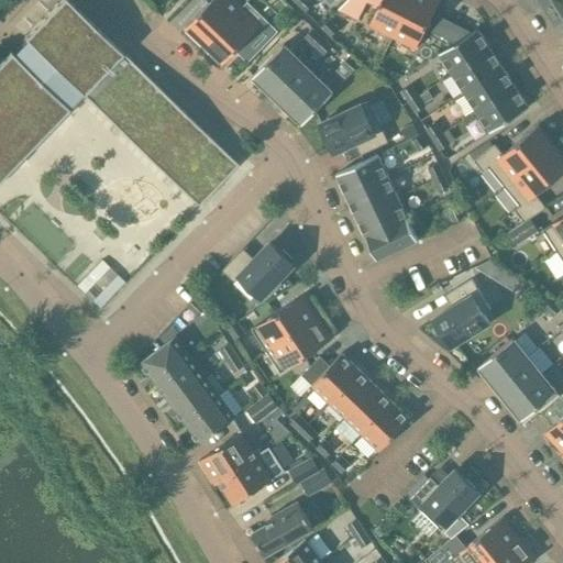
[(68,0),(59,0),(24,36),(0,62),(0,178),(69,108),(68,107),(83,92),(199,206),(239,164),(68,0)]
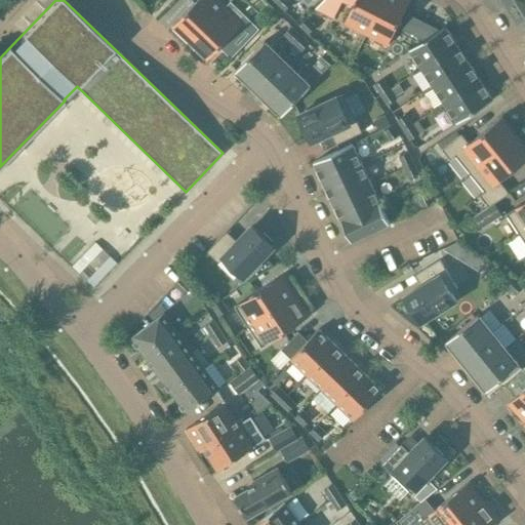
[(194,39),(227,5),(219,0),(198,0),(173,26),(191,42),(194,39)]
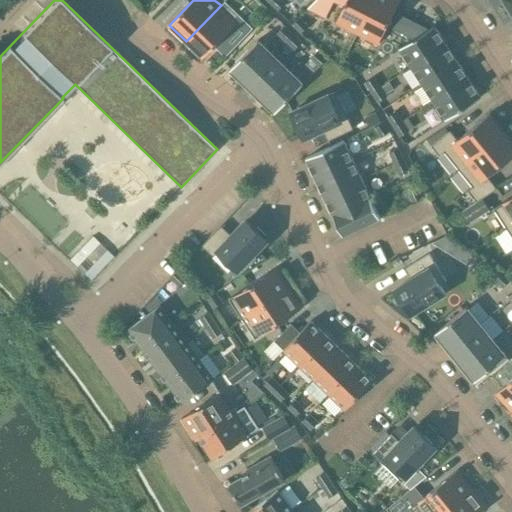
[(282,0),(272,0),(270,2),(278,11),(285,3),(282,0)]
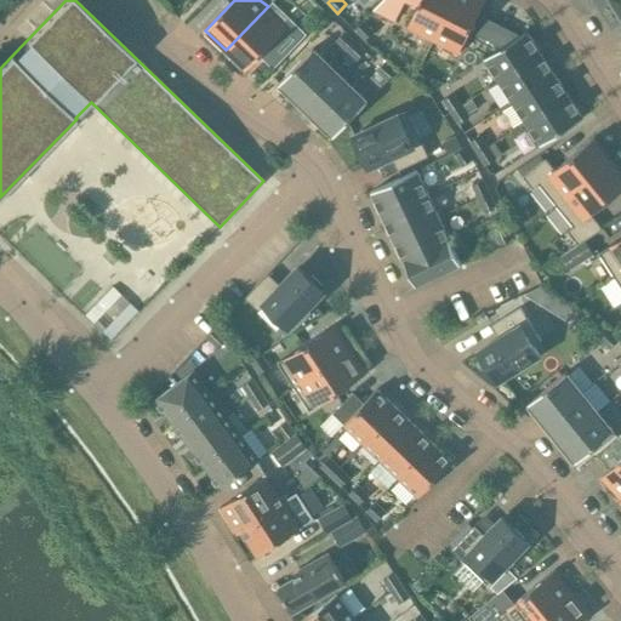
[(405,0),(383,0),(374,10),(396,21),(405,0)]
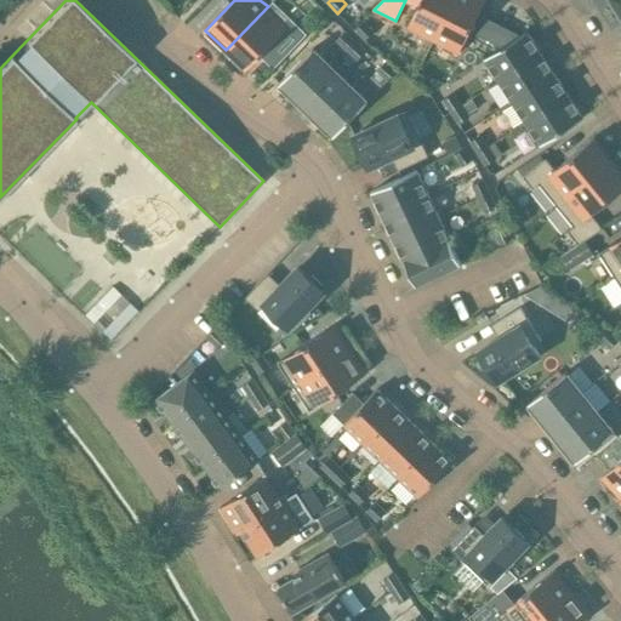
[(421,0),(408,27),(433,40),(454,0),(421,0)]
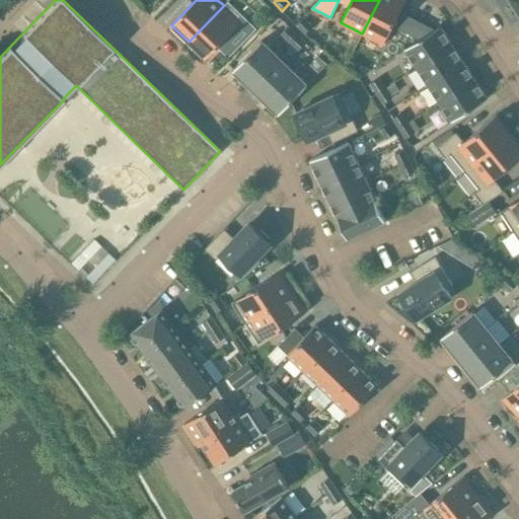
[(435,29),(400,12),(405,0),(379,0),(362,33),(383,45),(393,25),(420,39),(435,29)]
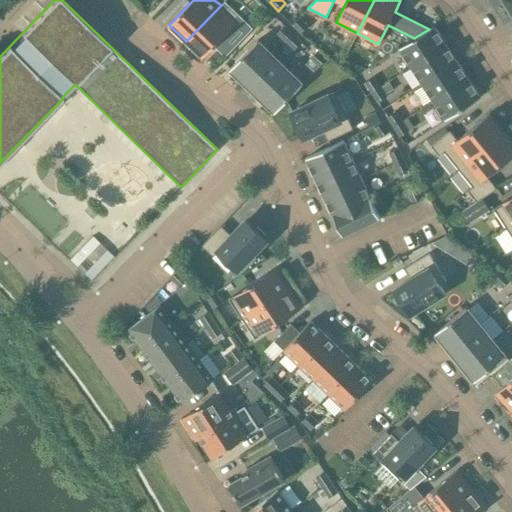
[(511,0),(505,0),(502,2),(511,17),(511,16),(511,0)]
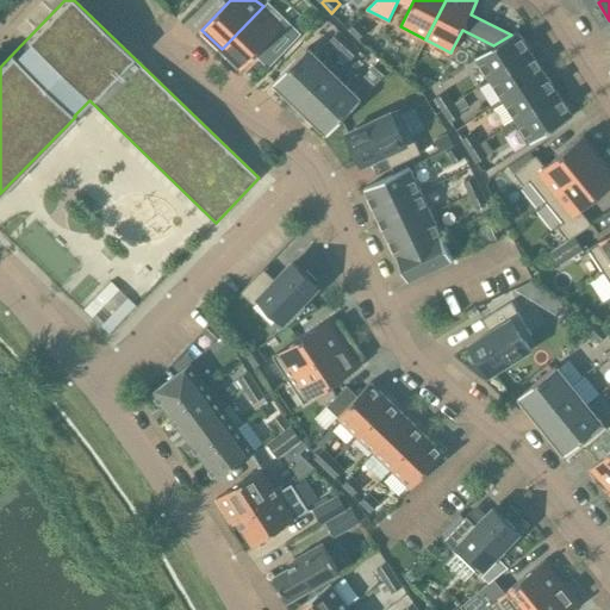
[(225,45),(222,49),(241,67),(242,68),(256,54),(269,67),(302,33),(288,22),(284,26),(263,6),(225,45)]
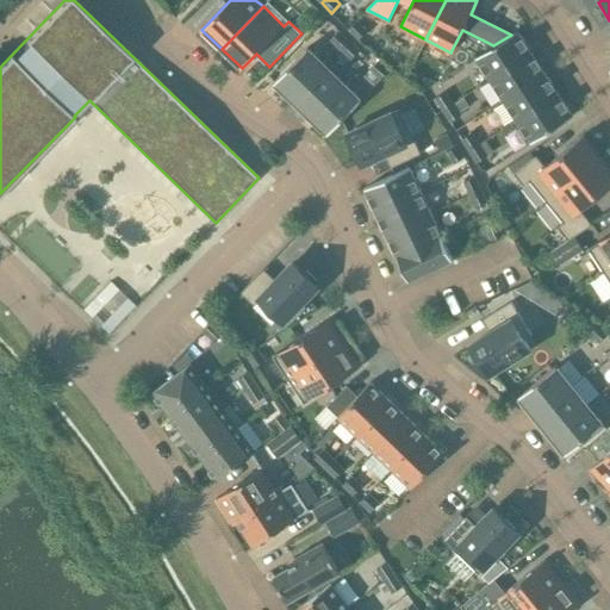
[(368,31),(358,22),(349,30),(360,39),(368,31)]
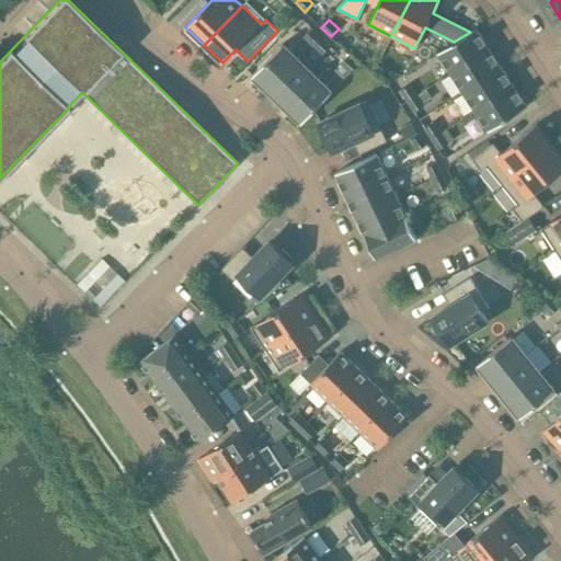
[(437,53),(451,73),(490,48),(476,27),(470,32),(454,42),(437,53)]
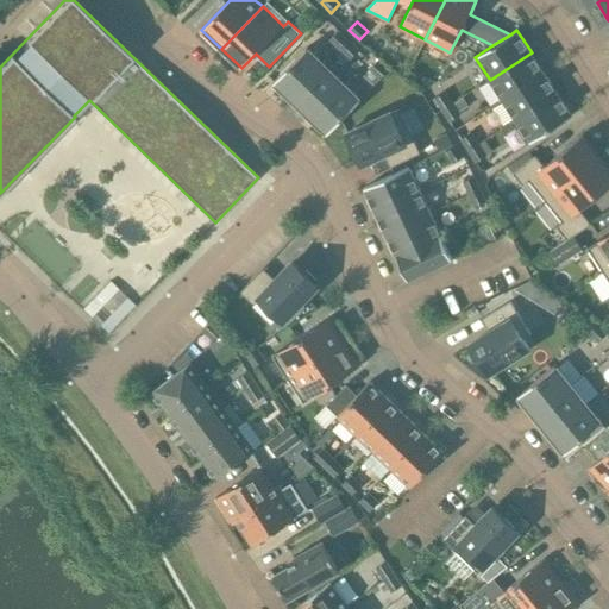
[(331,39),(340,50),(349,41),(339,31),(331,39)]
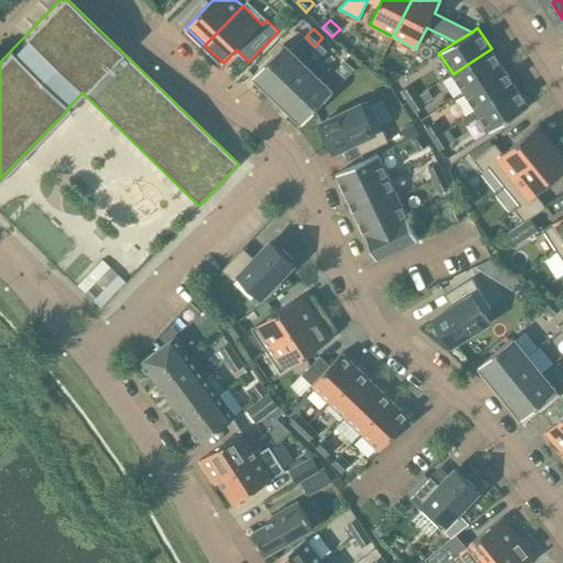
[(322,37),(315,46),(324,55),(332,46),(322,37)]
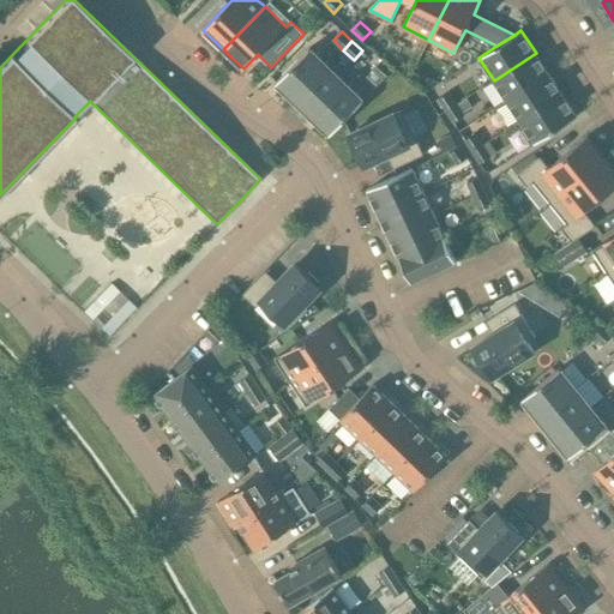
[(295,100),(329,66),(309,48),(277,83),(295,100)]
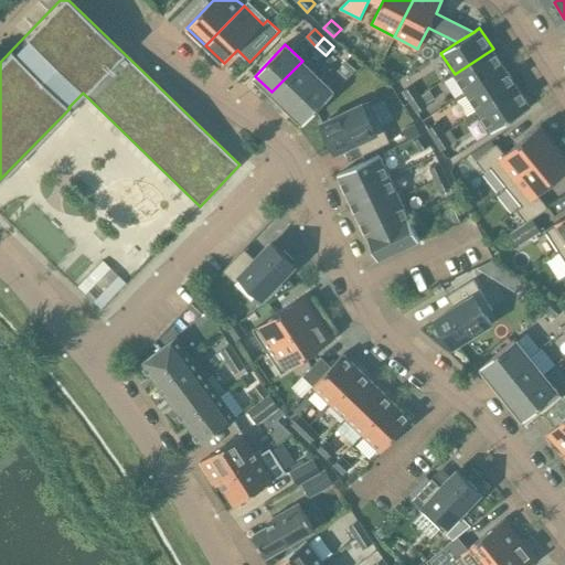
[(467,93),(505,67),(493,49),(455,74),(467,93)]
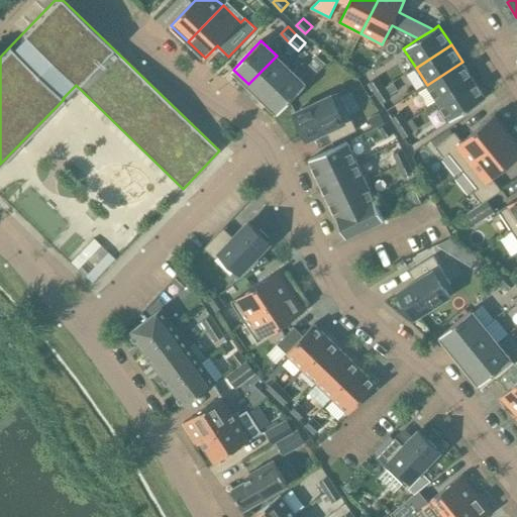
[(330,60),(321,52),(314,59),(323,67),(330,60)]
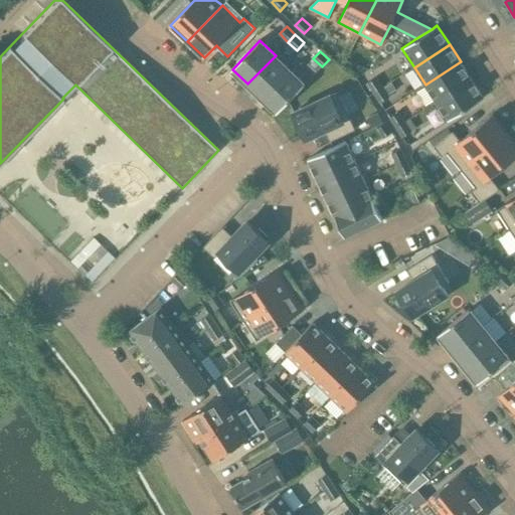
[(262,99),(290,69),(276,55),(247,83),(262,99)]
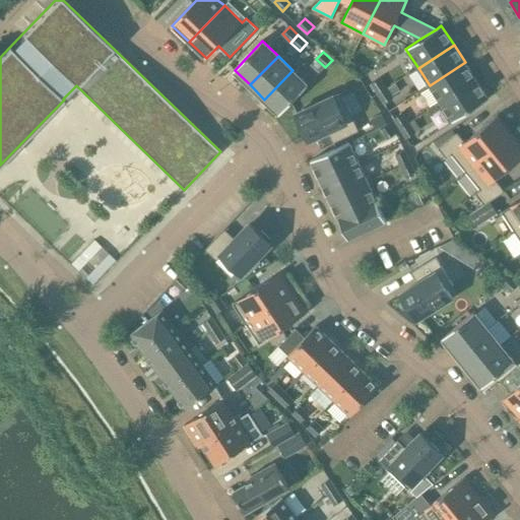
[(430,85),(441,103),(476,80),(465,62),(430,85)]
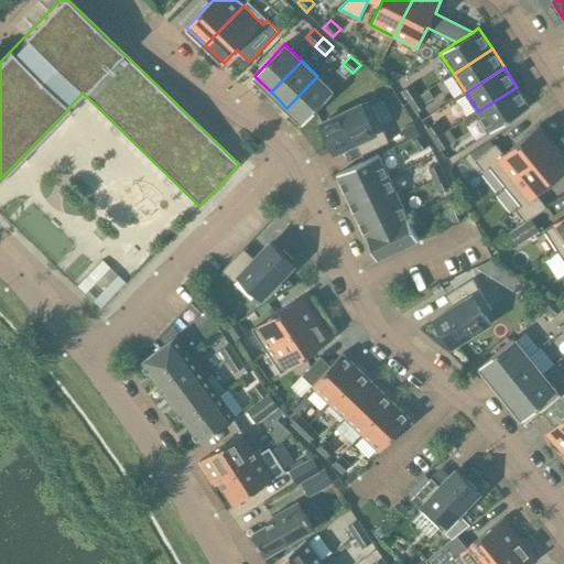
[(317,76),(286,108),(304,123),(334,91),(317,76)]
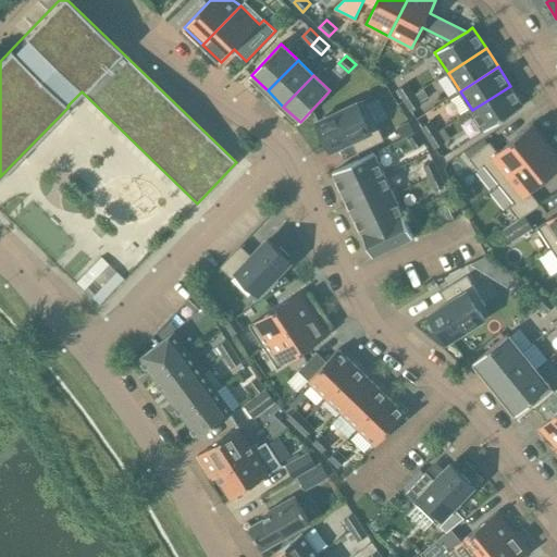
[(398,90),(405,101),(413,95),(407,84),(398,90)]
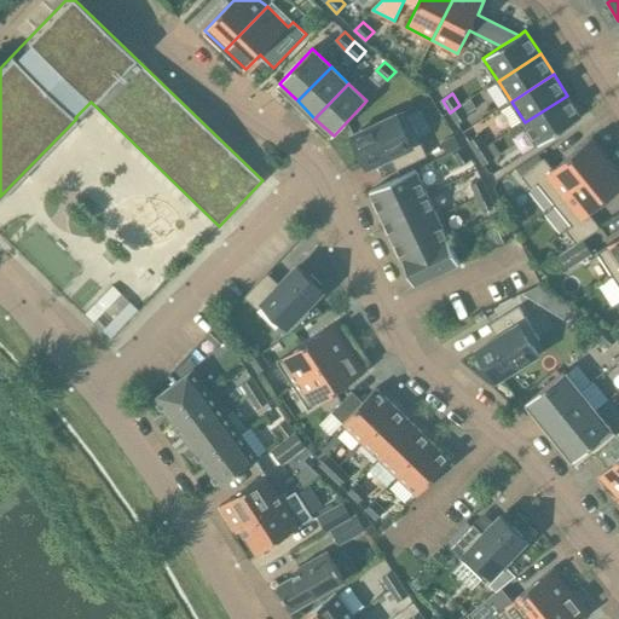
[(567,96),(525,122),(539,145),(582,117),(567,96)]
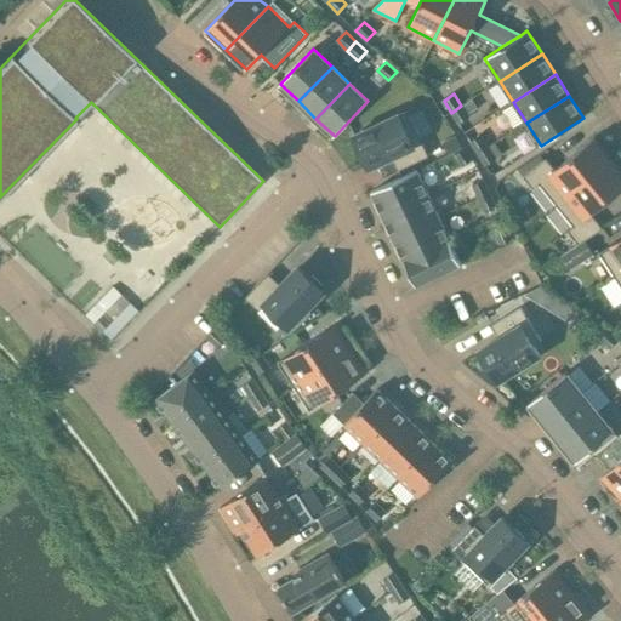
[(461,106),(451,113),(459,124),(469,118),(461,106)]
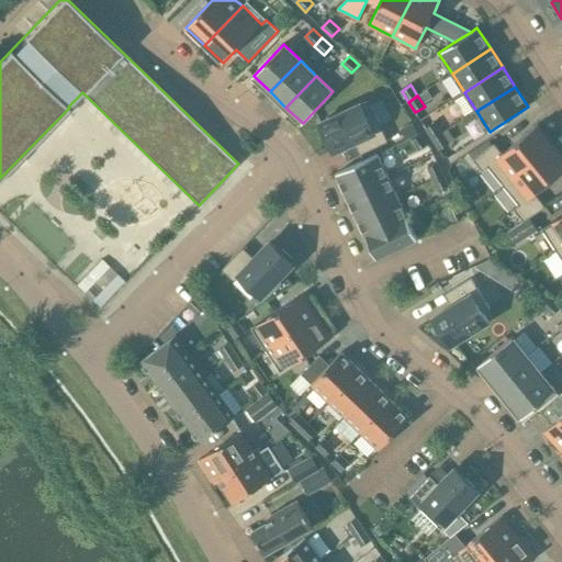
[(388,142),(369,101),(343,113),(341,111),(328,116),(329,120),(322,123),(323,126),(321,127),(326,141),(328,139),(334,152),(355,142),(361,155),(388,142)]
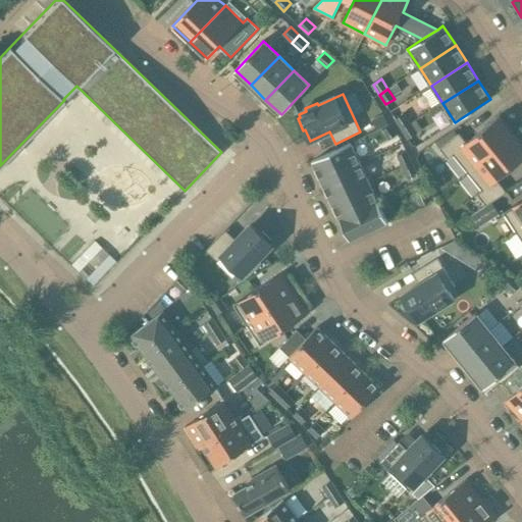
[(402,129),(411,123),(404,113),(396,119),(402,129)]
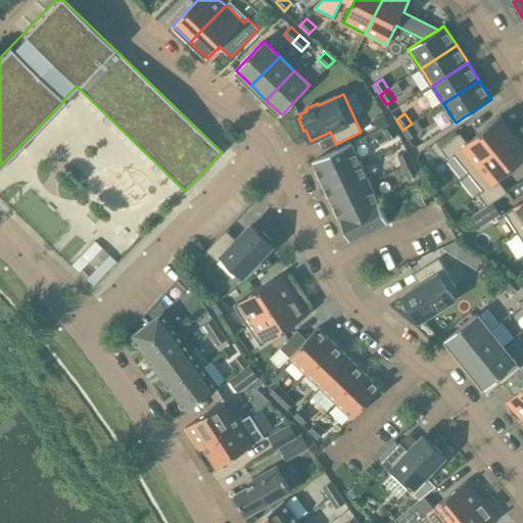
[(469,173),(516,135),(501,116),(468,143),(460,133),(441,149),(449,159),(455,155),(469,173)]
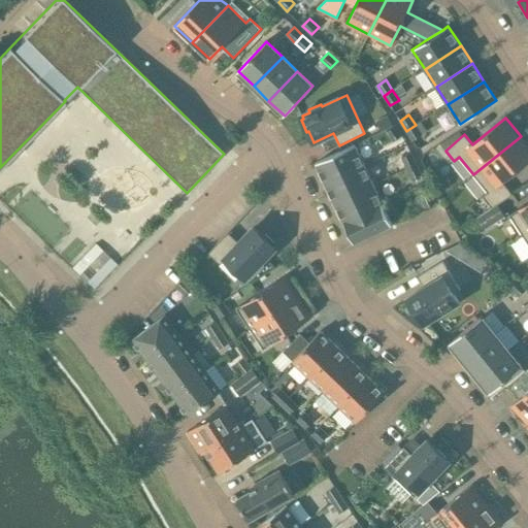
[(422,135),(416,125),(406,131),(414,141),(422,135)]
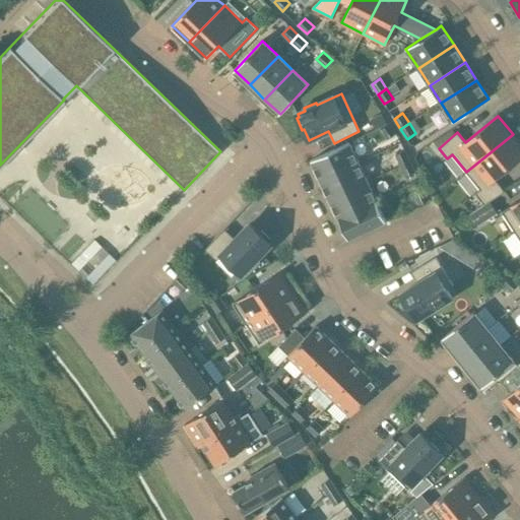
[(396,134),(389,124),(381,129),(387,139),(396,134)]
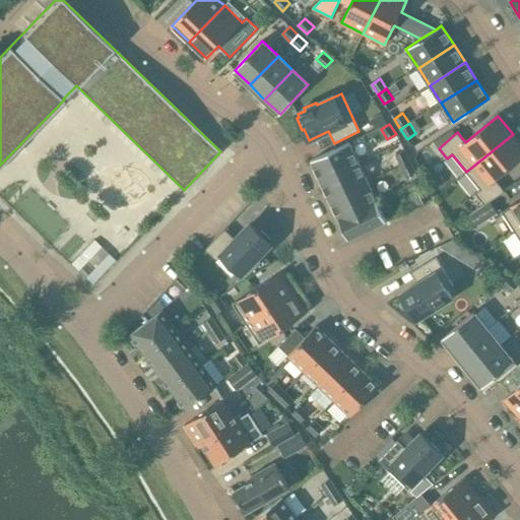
[(519,158),(519,143),(513,134),(466,172),(480,190),(476,194),(484,204),(505,191),(496,179),(519,158)]
